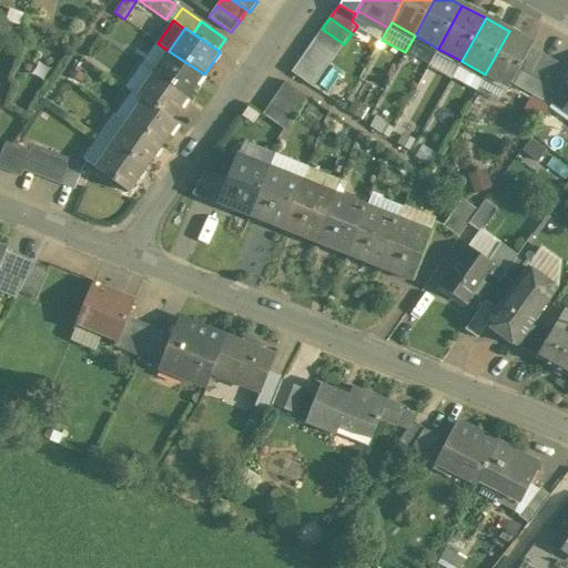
[(344,44),(322,29),(314,40),(336,54),(344,44)]
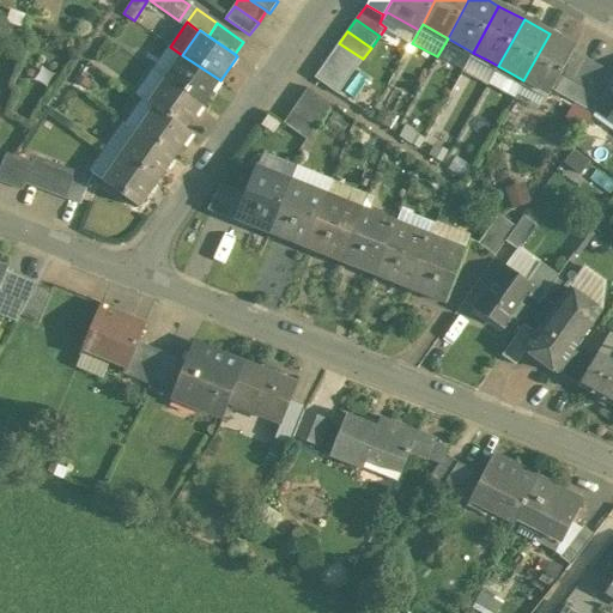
[(550,34),(523,80),(550,93),(559,77),(572,52),(575,47),(550,34)]
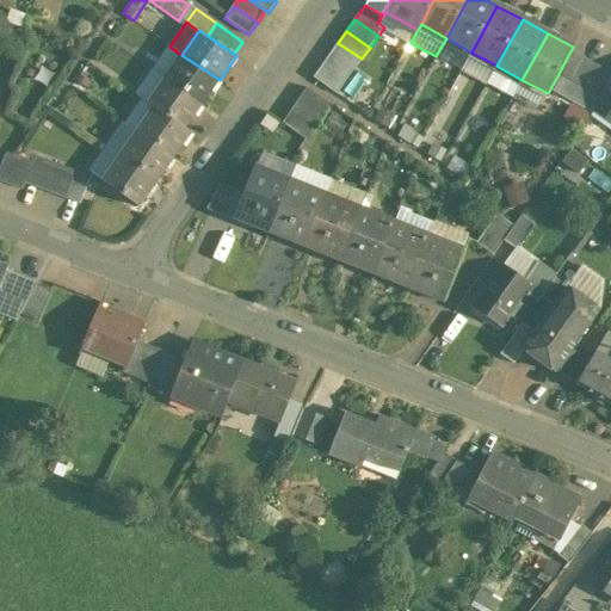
[(362,59),(338,43),(329,55),(353,71),(362,59)]
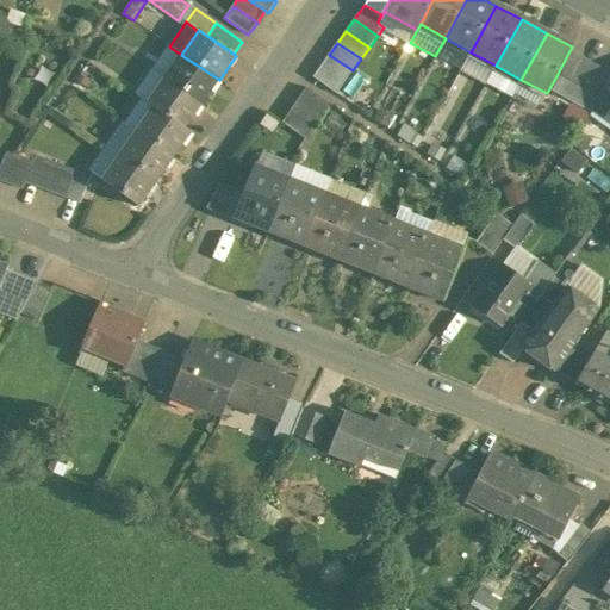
[(153,70),(165,79),(181,55),(169,47),(153,70)]
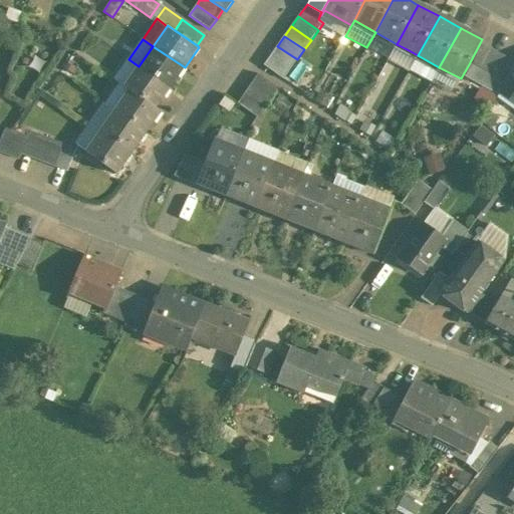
[(480,43),(469,64),(479,69),(491,49),(480,43)]
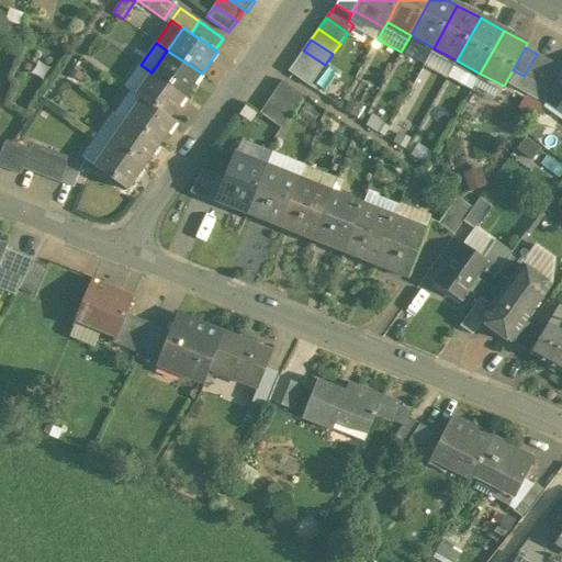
[(445,54),(434,48),(425,65),(448,77),(457,60),(445,54)]
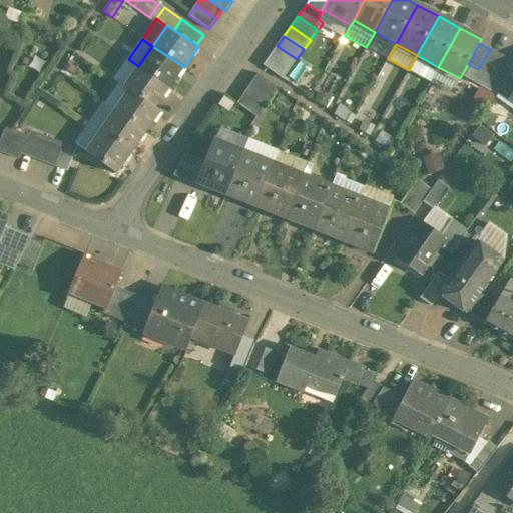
[(184,67),(152,46),(138,66),(169,88),(184,67)]
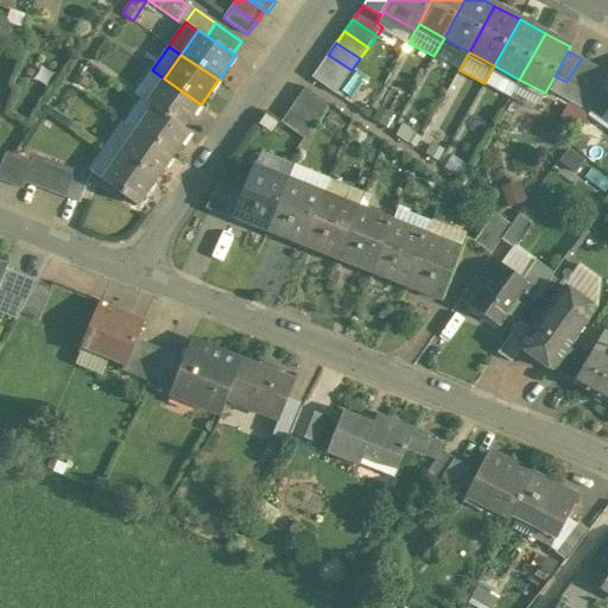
[(352,70),(328,55),(321,67),(343,82),(352,70)]
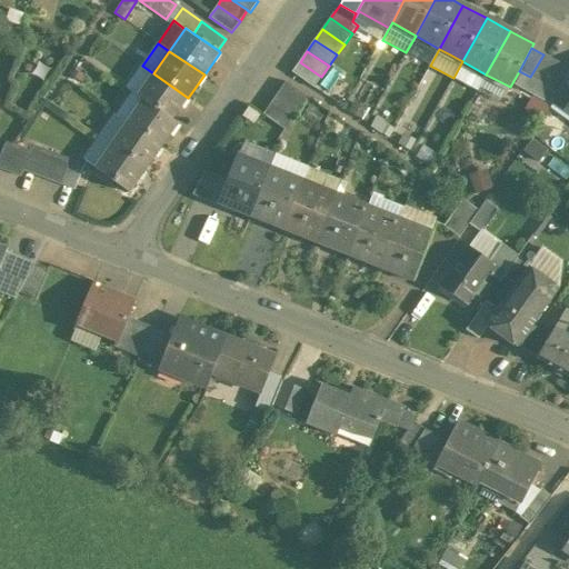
[(543,55),(530,77),(542,83),(555,60),(543,55)]
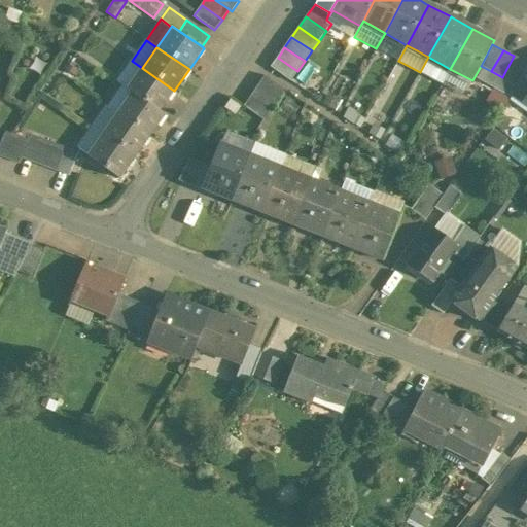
[(525,62),(514,56),(502,77),(514,83),(525,62)]
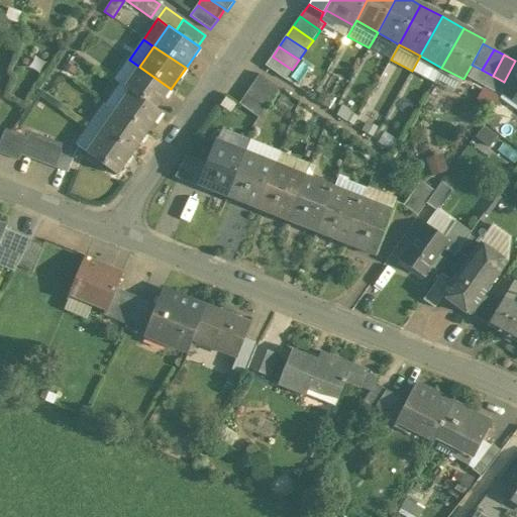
[(420,56),(412,71),(433,83),(441,68),(420,56)]
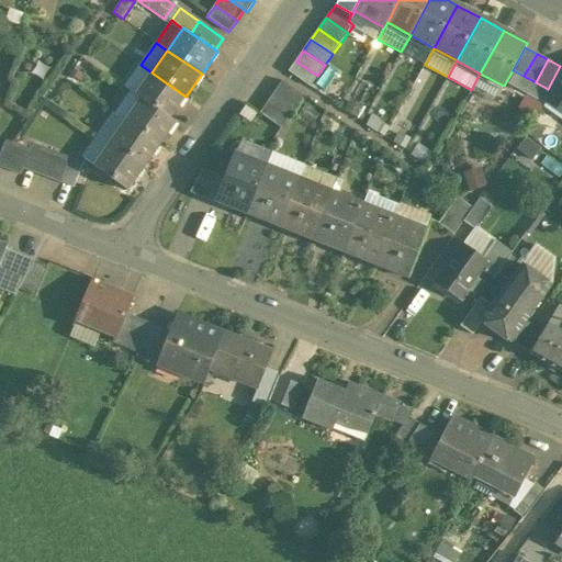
[(317,76),(296,62),(289,71),(310,87),(317,76)]
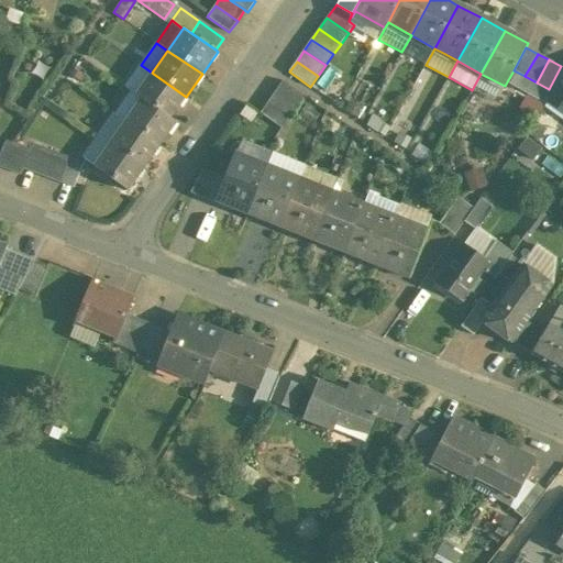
[(135,96),(152,73),(141,65),(124,87),(130,91),(135,96)]
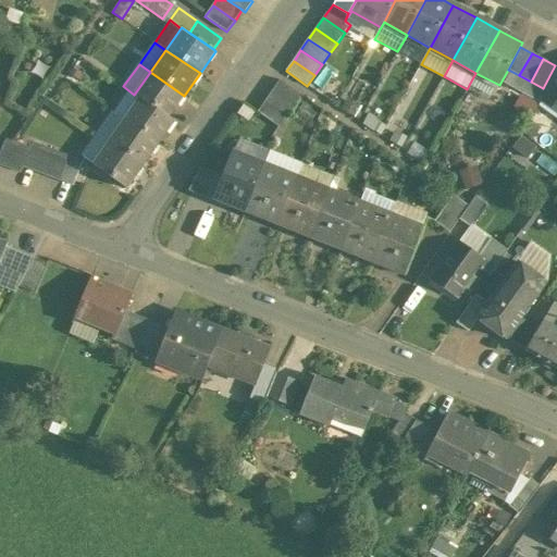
[(184,96),(150,72),(134,95),(139,99),(140,98),(169,118),(184,96)]
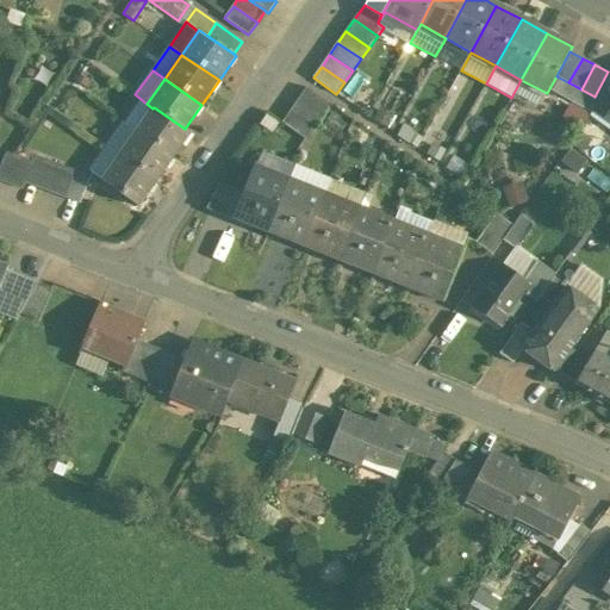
[(329,104),(306,88),(298,99),(322,116),(329,104)]
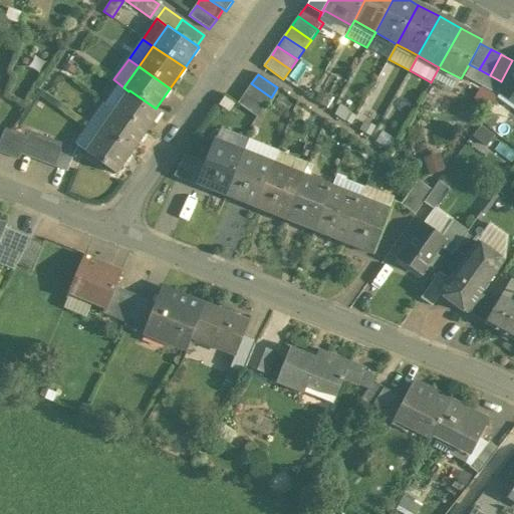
[(513,75),(499,95),(509,102),(513,95),(513,94),(513,75)]
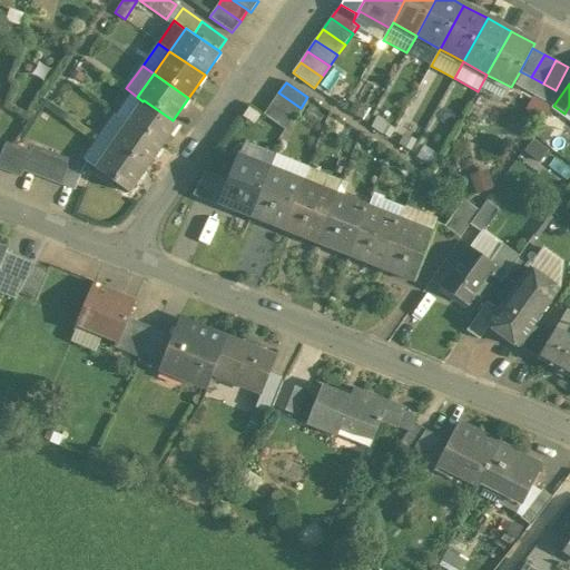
[(143,101),(137,97),(131,92),(116,115),(127,124),(143,101)]
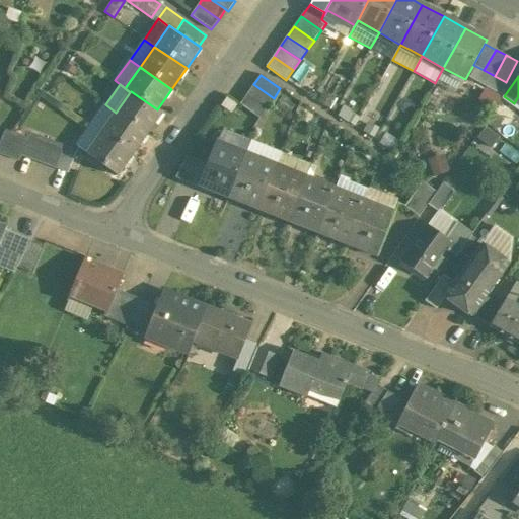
[(274,98),(253,84),(246,94),(267,108),(274,98)]
